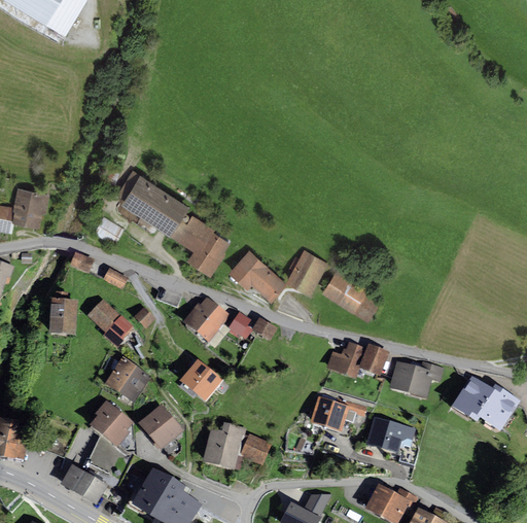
[(8,0),(65,33),(84,0),(8,0)]
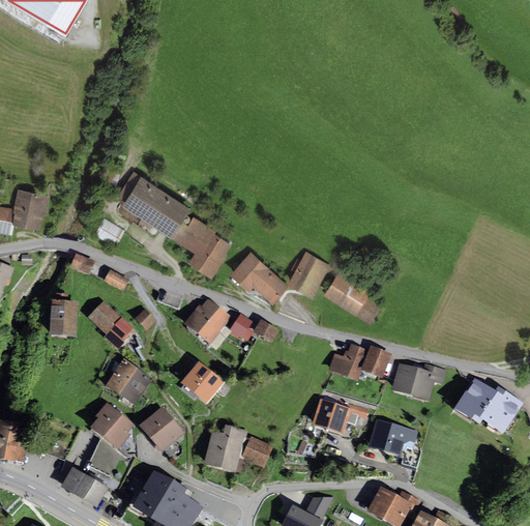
[(190,206),(134,169),(117,194),(124,199),(121,203),(171,235),(182,217),(190,206)]
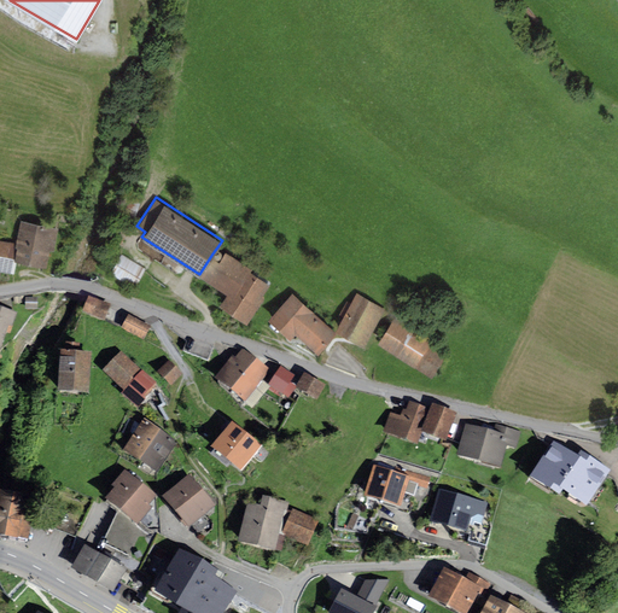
[(59,225),(21,217),(15,239),(15,243),(17,244),(15,257),(17,257),(46,264),(50,246),(54,246),(59,225)]
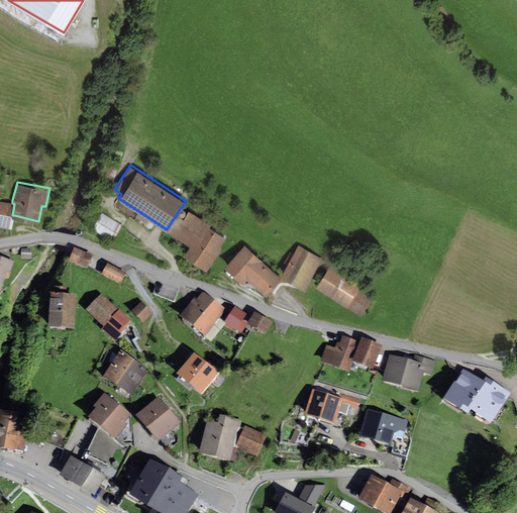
[(12,200),(0,197),(0,223),(12,226),(14,215),(12,215),(14,204),(12,203),(12,200)]
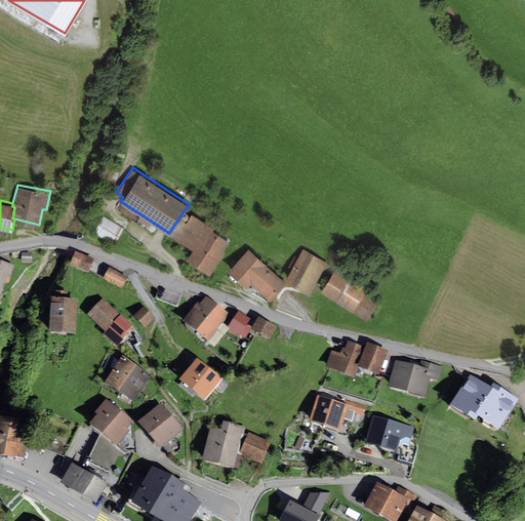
[(180,215),(169,233),(192,248),(186,257),(209,273),(225,250),(223,249),(229,239),(212,229),(213,226),(192,211),(186,219),(180,215)]
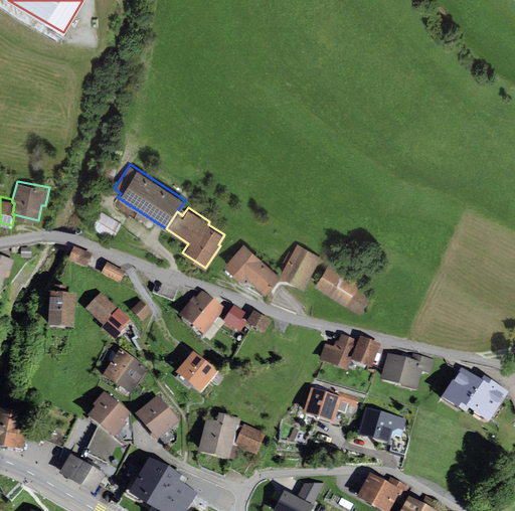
[(121,220),(101,208),(93,223),(113,234),(121,220)]
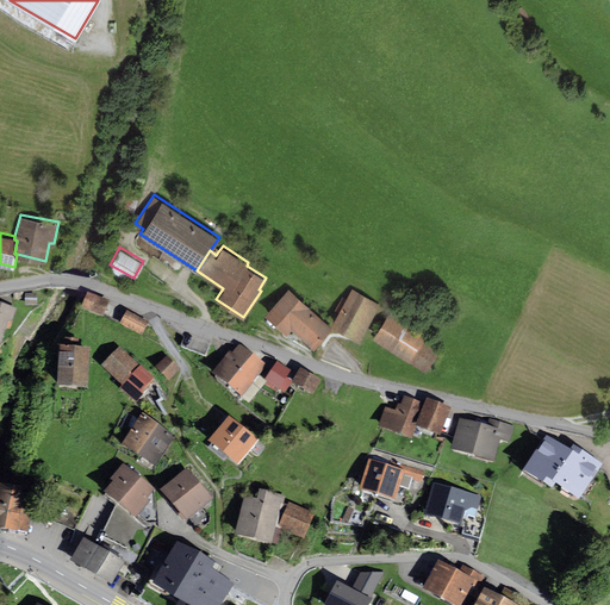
[(380,300),(352,285),(346,294),(342,293),(334,307),(338,310),(331,323),(359,338),(380,300)]
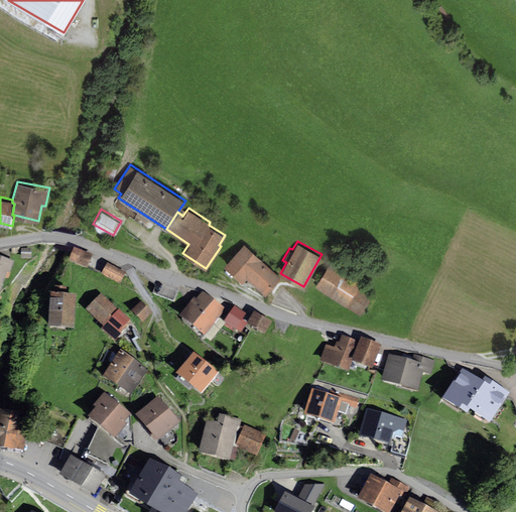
[(280,275),(243,242),(223,264),(242,281),(246,276),(265,293),(280,275)]
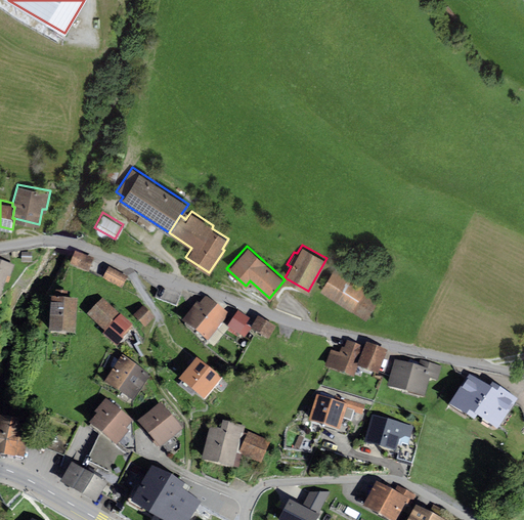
[(94,256),(75,250),(70,264),(89,270),(94,256)]
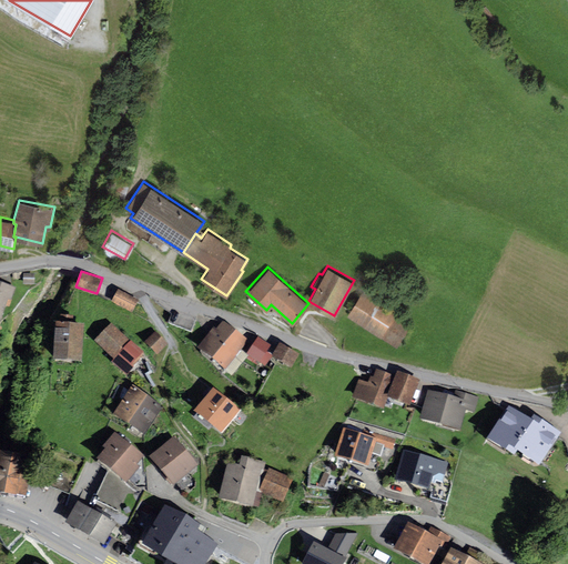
[(0,318),(1,319),(7,299),(10,299),(14,286),(0,282),(0,318)]
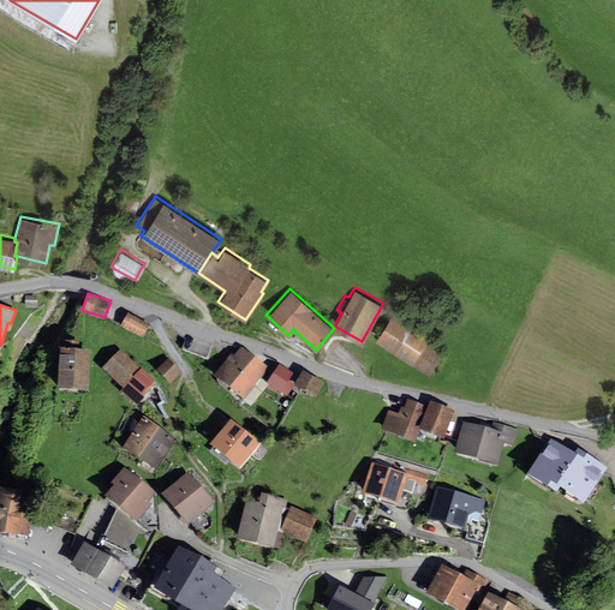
[(150,322),(127,311),(120,326),(143,338),(150,322)]
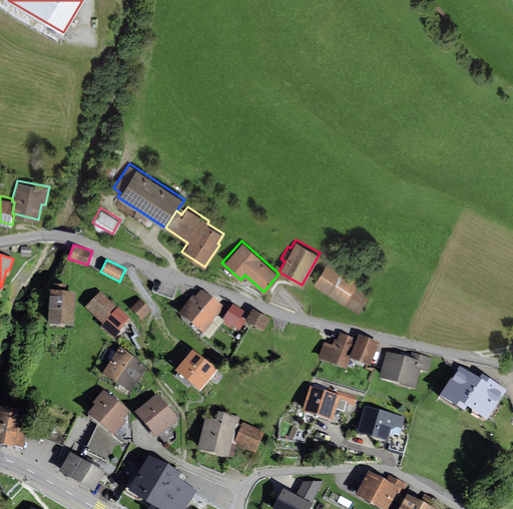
[(359,282),(328,262),(314,283),(358,311),(370,293),(357,285),(359,282)]
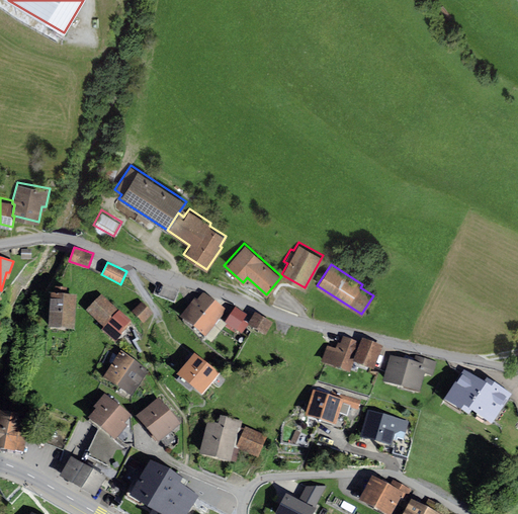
[(50,313),(75,314),(76,294),(66,293),(66,285),(55,284),(54,292),(51,292),(50,313)]
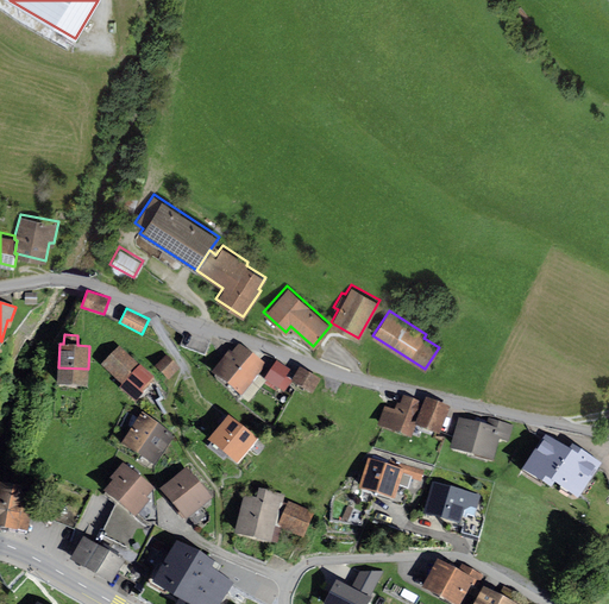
[(242,340),(218,370),(246,391),(269,362),(242,340)]
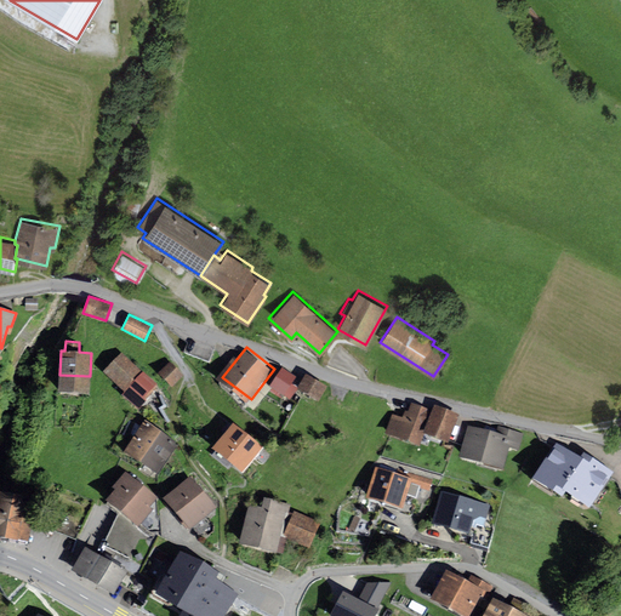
[(146,370),(125,351),(108,370),(129,389),(146,370)]
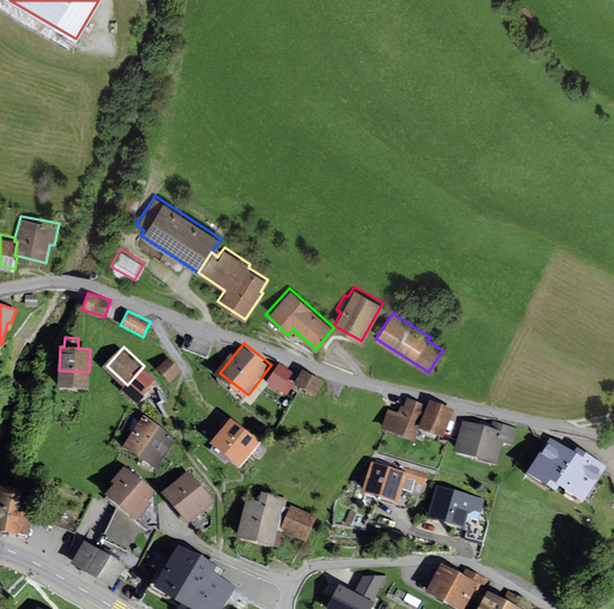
[(181,368),(168,355),(156,367),(170,380),(181,368)]
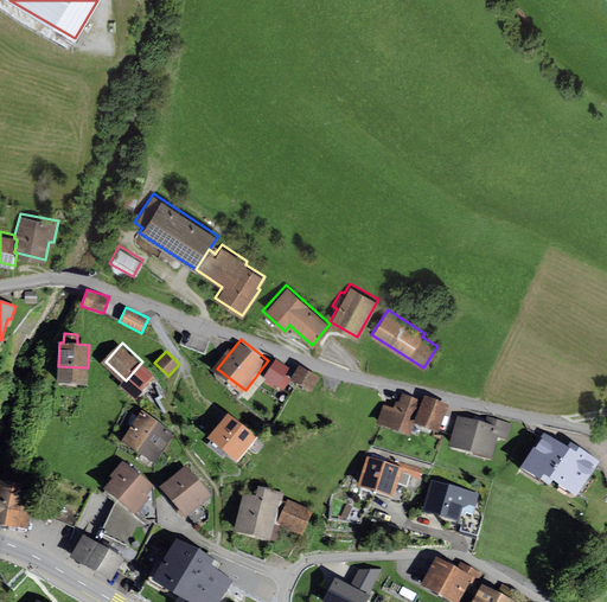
[(294,367),(280,358),(269,375),(283,384),(294,367)]
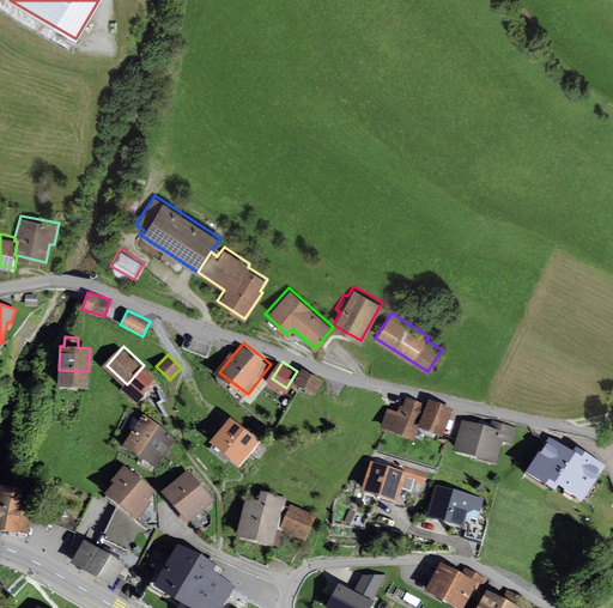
[(144,365),(127,384),(125,387),(140,401),(158,380),(144,365)]
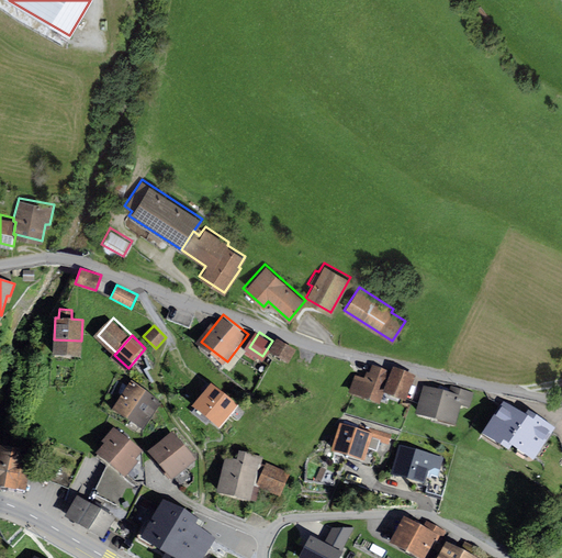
[(300,347),(281,337),(273,352),(293,361),(300,347)]
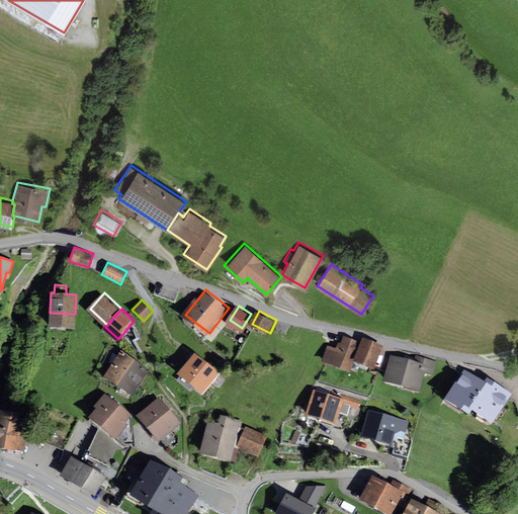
[(75,314),(50,313),(49,329),(74,330),(75,314)]
